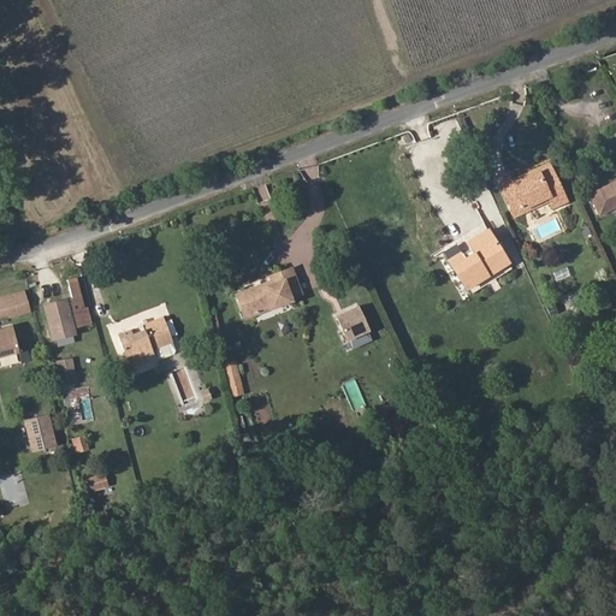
[(596,93),(606,88),(603,80),(592,83),(596,93)]
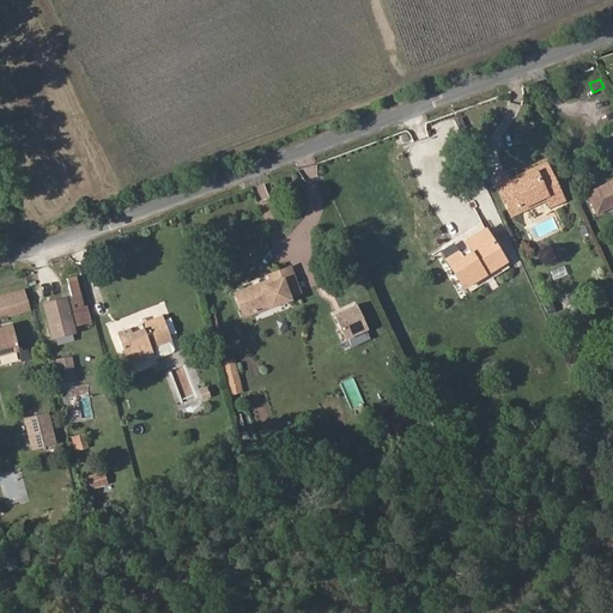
[(407,134),(398,135),(398,145),(408,144),(407,134)]
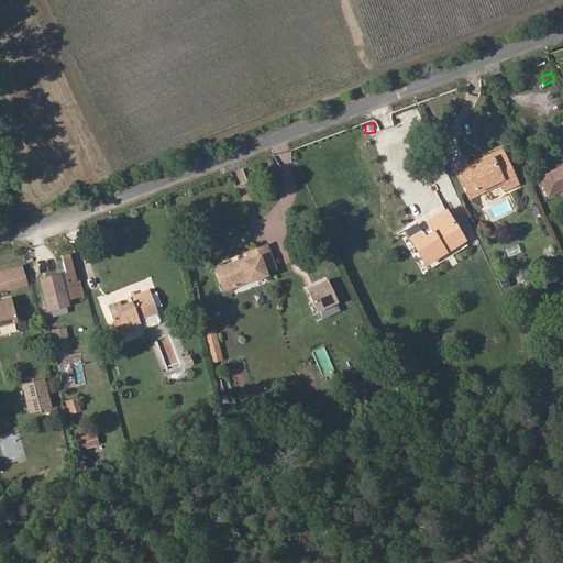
[(500,148),(465,164),(467,167),(490,156),(493,159),(503,155),(500,148)]
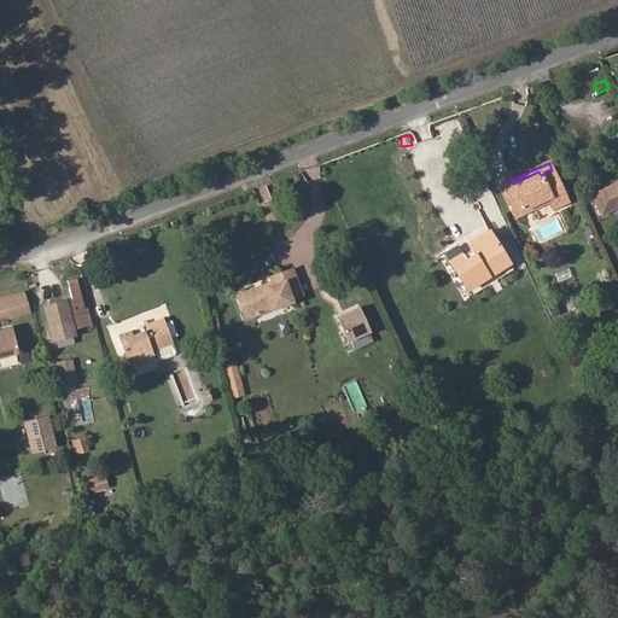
[(499,182),(509,204),(519,200),(523,208),(548,196),(549,199),(553,207),(566,199),(552,170),(541,175),(538,172),(513,184),(511,180),(509,178),(499,182)]
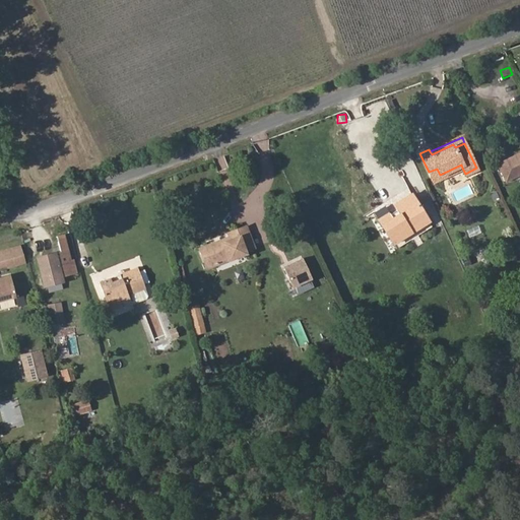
[(519,152),(498,163),(506,181),(519,174),(519,152)]
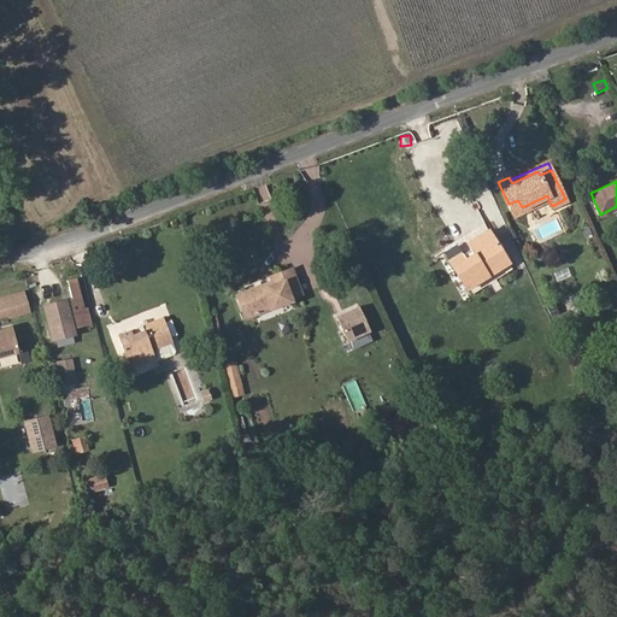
[(518,200),(509,204),(515,216),(548,199),(547,195),(522,207),(518,200)]
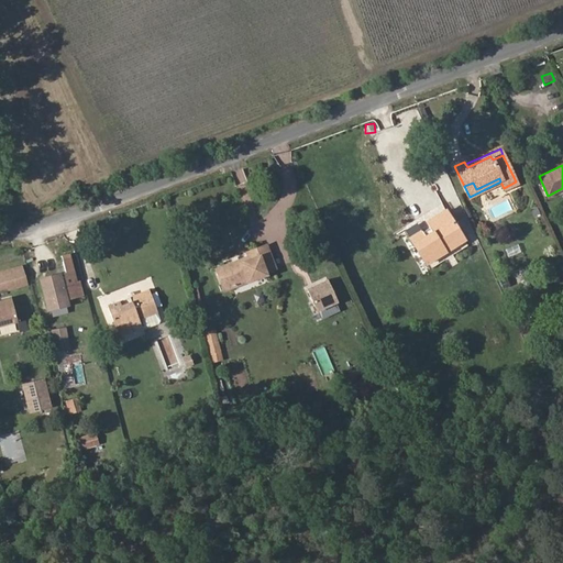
[(426,222),(429,227),(449,214),(445,209),(426,222)]
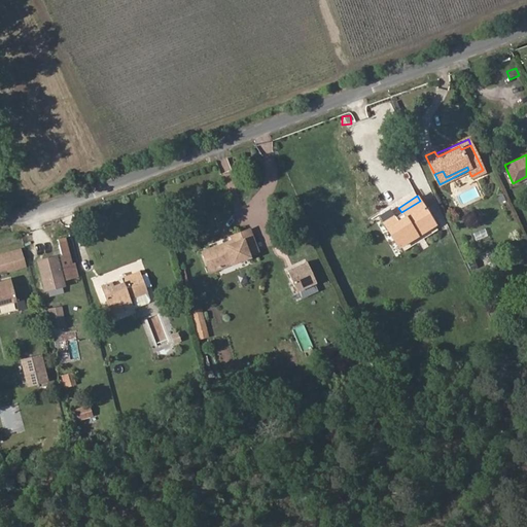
[(397,220),(395,216),(394,215),(383,222),(397,245),(433,223),(420,201),(401,212),(400,213),(403,217),(397,220)]
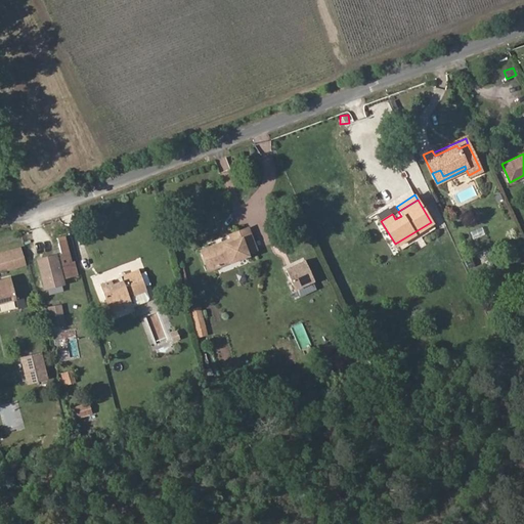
[(435,227),(431,222),(395,244),(399,250),(435,227)]
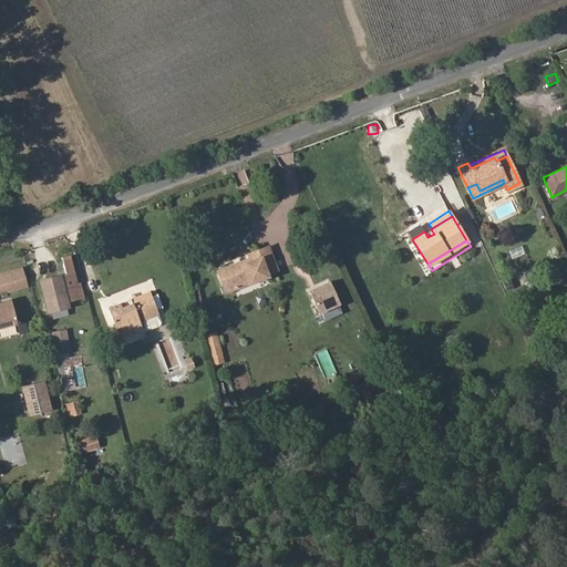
[(55,259),(61,257),(68,254),(71,254),(69,246),(52,251),(55,259)]
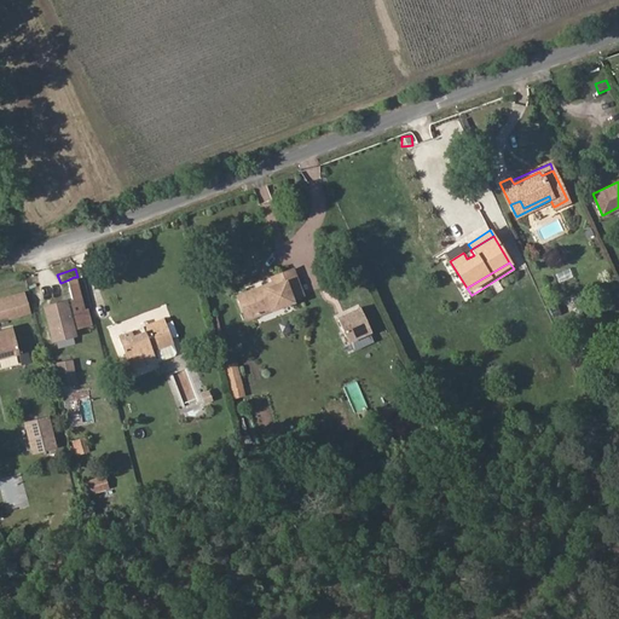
[(265,285),(237,295),(244,313),(254,310),(256,314),(293,301),(291,299),(302,295),(293,270),(271,277),(273,283),(275,285),(266,288),(265,285)]
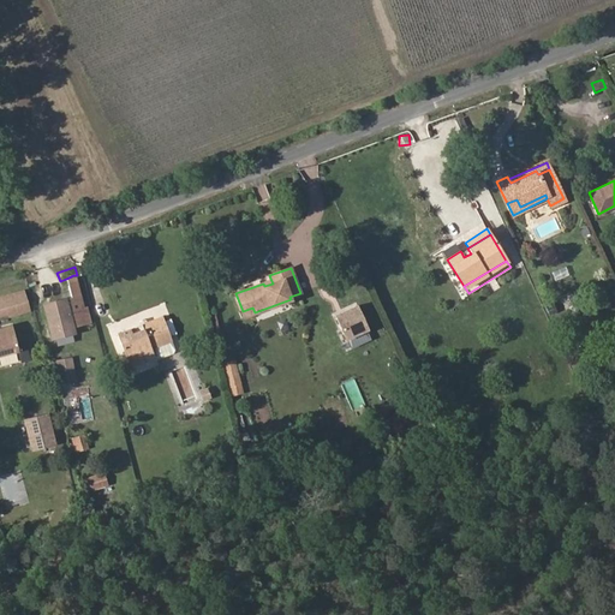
[(66,279),(71,288),(75,300),(78,299),(82,297),(73,275),(66,279)]
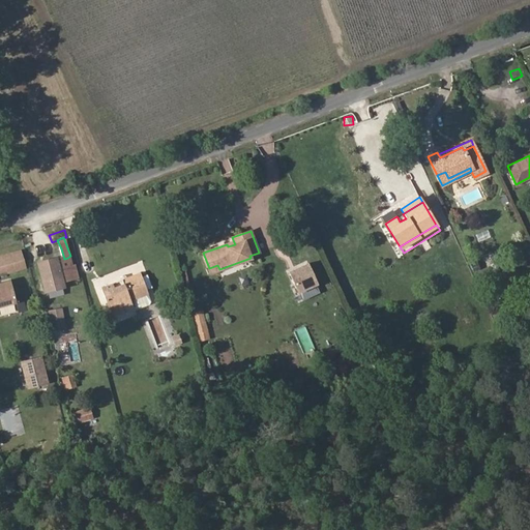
[(0,270),(6,270),(6,272),(23,268),(19,253),(0,257),(0,270)]
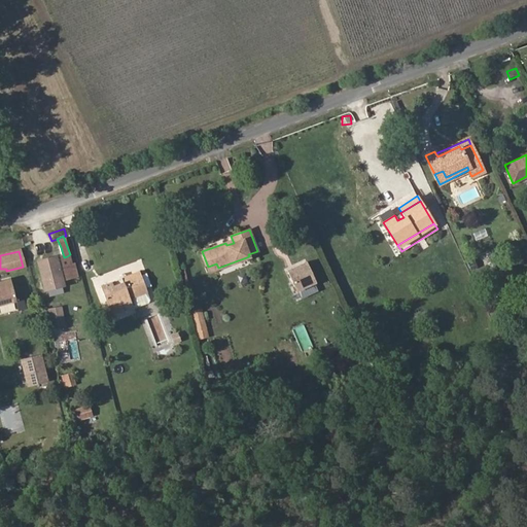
[(60,258),(63,267),(70,265),(67,256),(64,257),(60,258)]
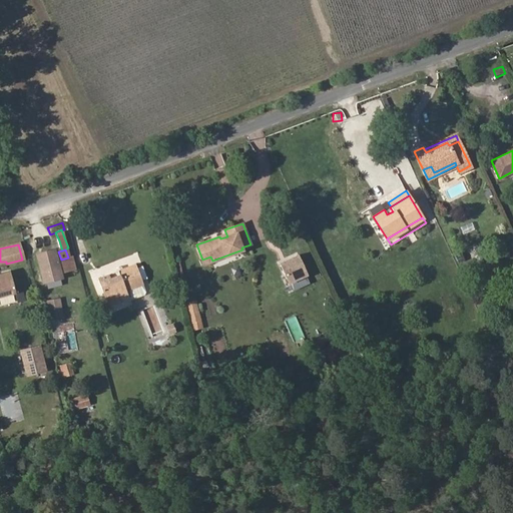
[(301,254),(279,261),(285,284),(307,278),(301,254)]
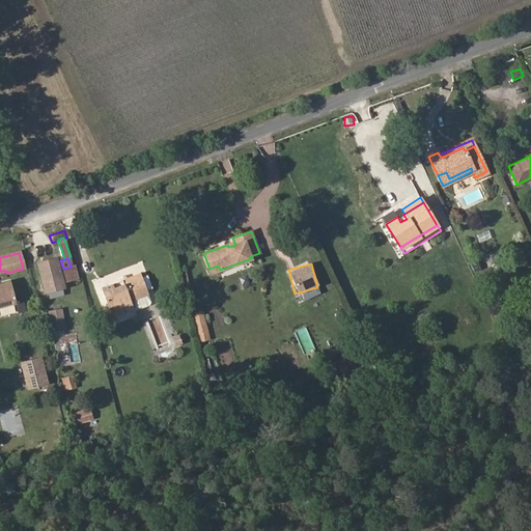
[(71,267),(63,269),(58,271),(62,282),(75,278),(71,267)]
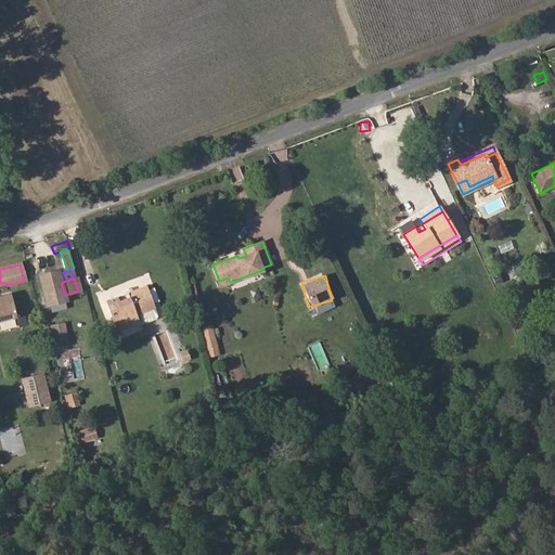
[(128,294),(123,296),(104,302),(115,333),(132,326),(129,319),(139,315),(153,310),(145,287),(128,294)]
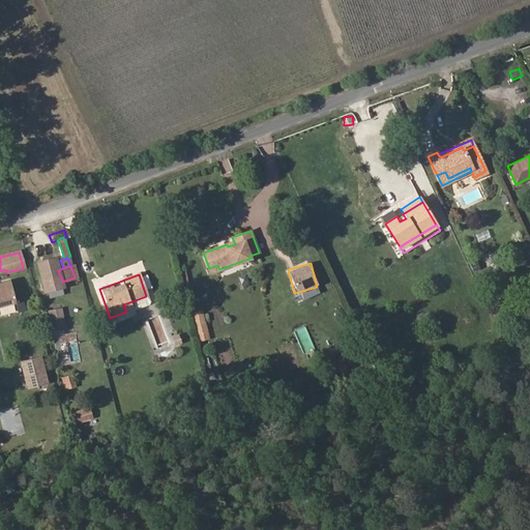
[(246,274),(239,276),(241,285),(248,284),(246,274)]
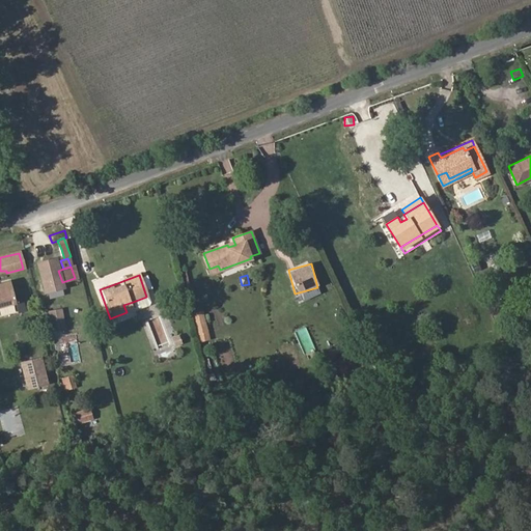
[(8,280),(0,281),(0,305),(14,302),(8,280)]
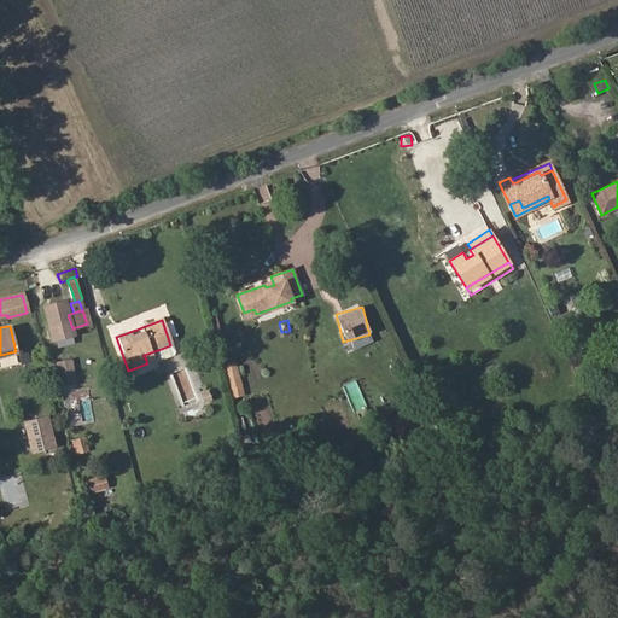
[(21,362),(30,360),(28,350),(18,353),(21,362)]
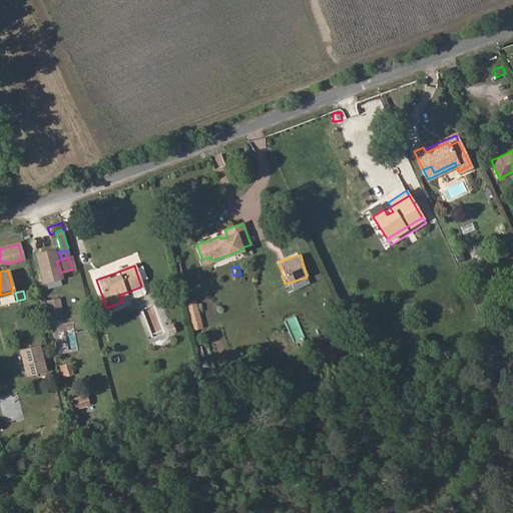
[(131,299),(128,292),(119,295),(122,302),(131,299)]
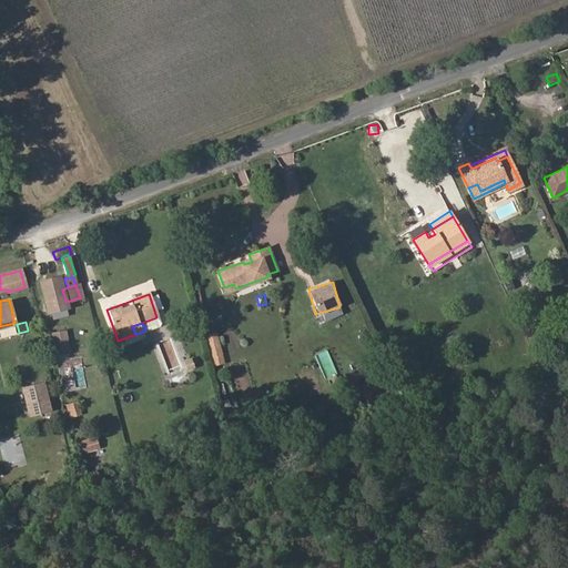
[(56,355),(71,353),(67,330),(51,332),(56,355)]
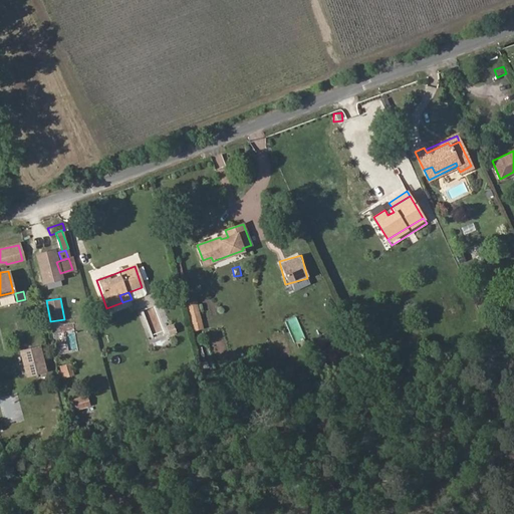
[(193,331),(204,328),(196,299),(186,302),(193,331)]
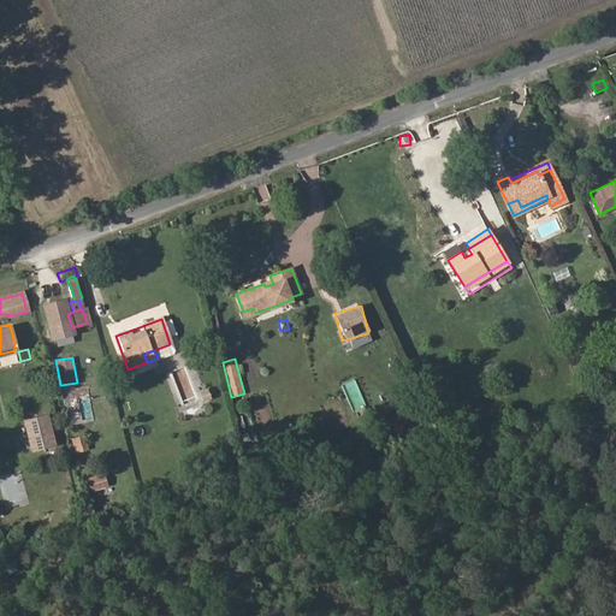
[(354,379),(343,384),(354,409),(365,404),(354,379)]
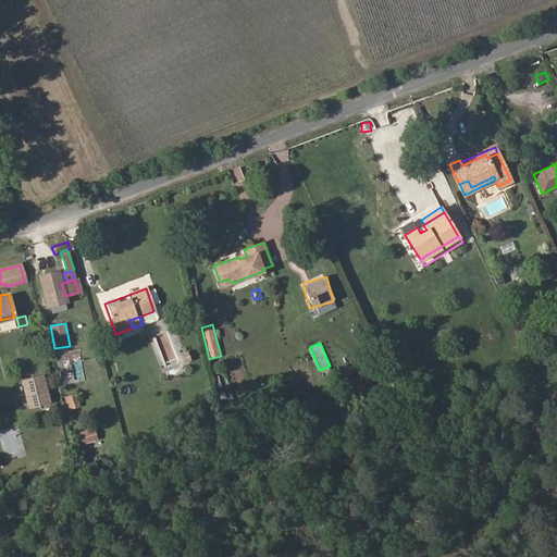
[(184,364),(193,360),(187,350),(178,355),(184,364)]
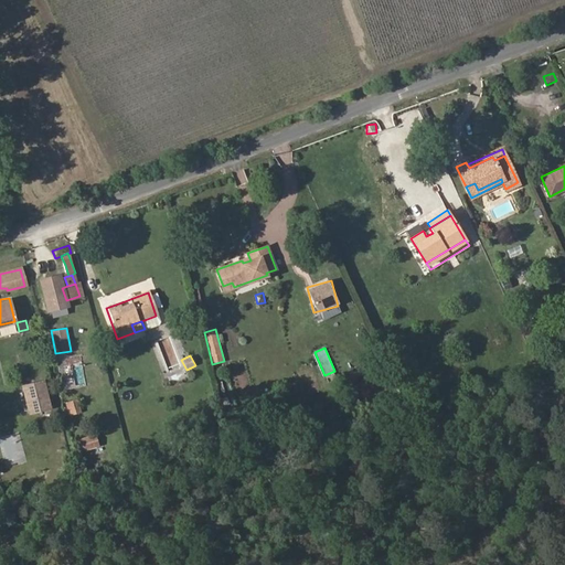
[(484,373),(497,372),(496,362),(483,362),(484,373)]
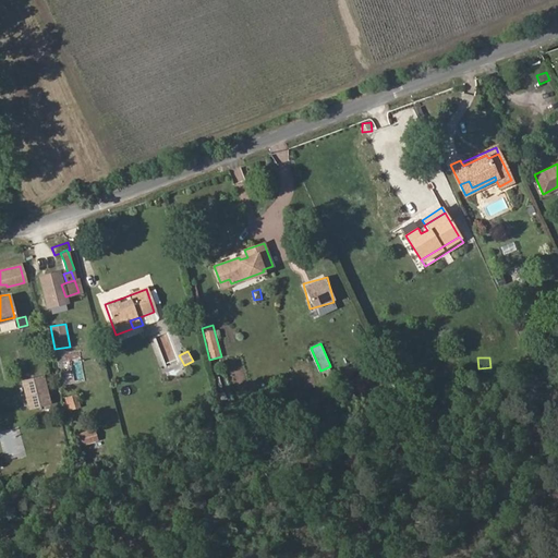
[(299,379),(310,379),(310,366),(299,366),(299,379)]
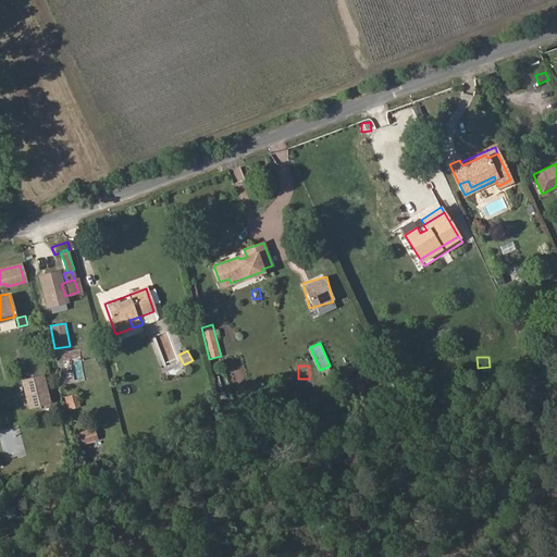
[(28,409),(51,403),(44,373),(20,380),(28,409)]
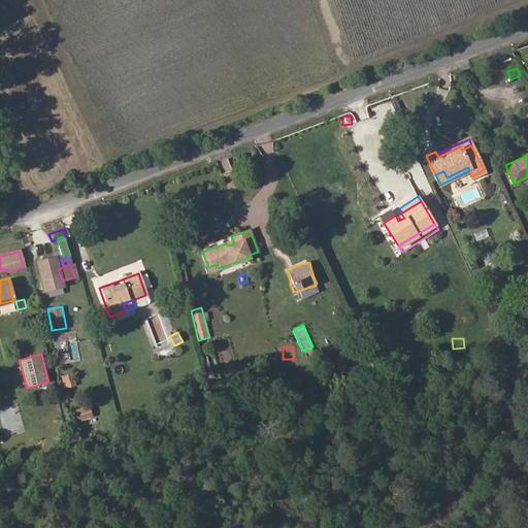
[(60,375),(64,389),(76,386),(73,372),(60,375)]
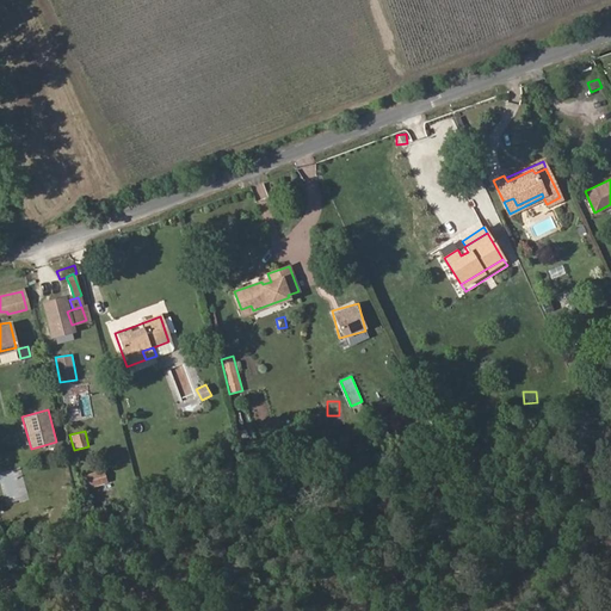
[(104,468),(84,474),(88,488),(107,482),(104,468)]
